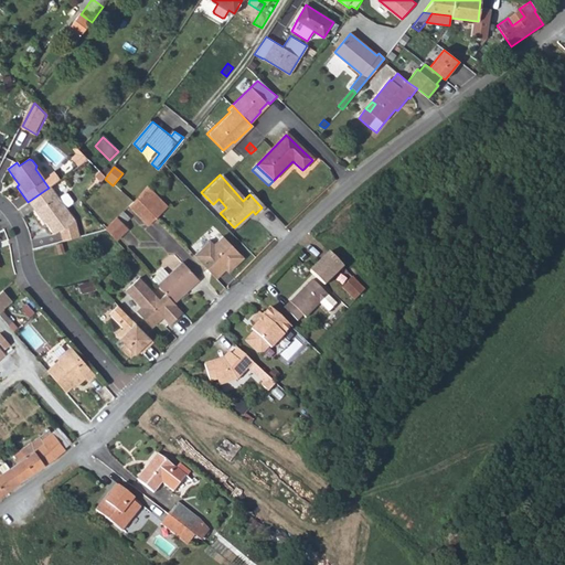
[(140,187),(160,208),(162,204),(144,183),(140,187)]
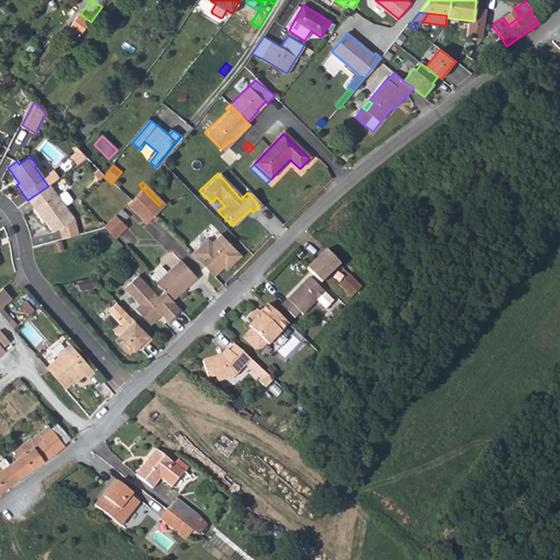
[(159,206),(139,185),(130,194),(131,195),(150,213),(159,206)]
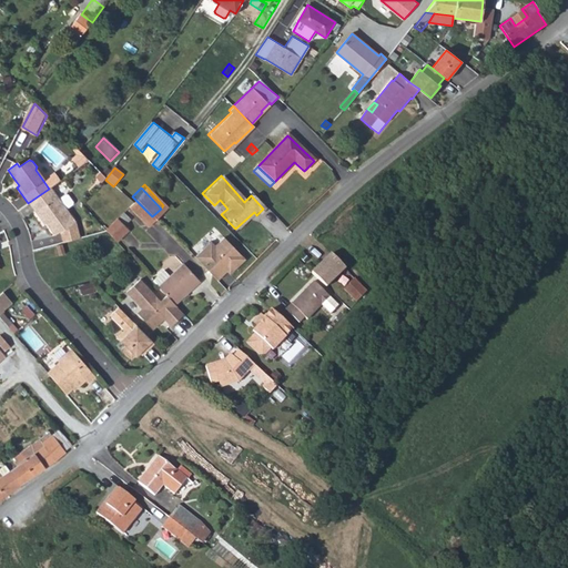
[(49,189),(28,203),(40,221),(41,220),(44,224),(52,236),(58,232),(59,234),(62,244),(80,239),(74,223),(64,210),(71,205),(71,203),(67,196),(64,196),(58,201),(50,189),(49,189)]
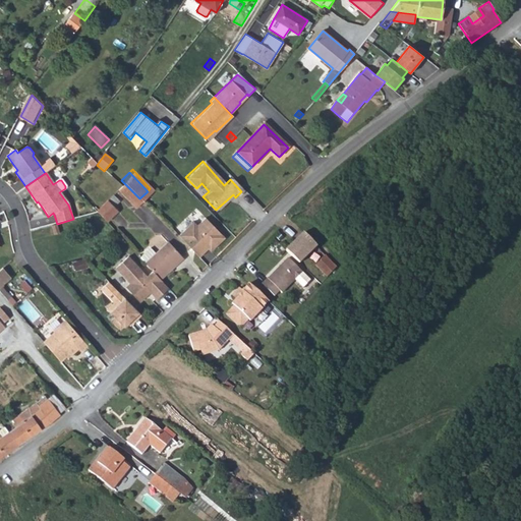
[(131,206),(139,198),(122,181),(121,180),(119,183),(114,187),(131,206)]
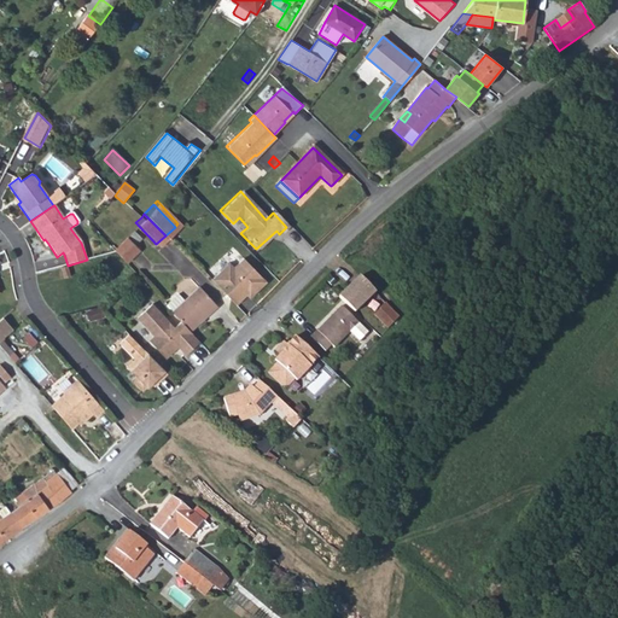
[(130,228),(123,234),(134,246),(141,239),(130,228)]
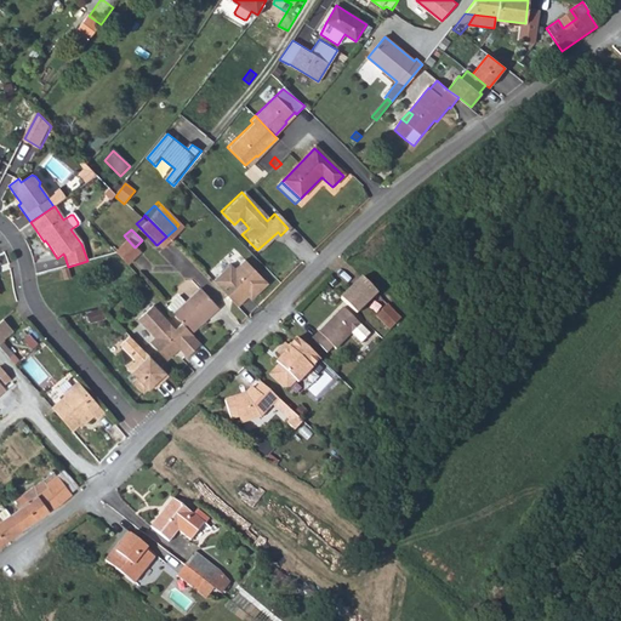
[(124,235),(110,248),(121,260),(135,248),(124,235)]
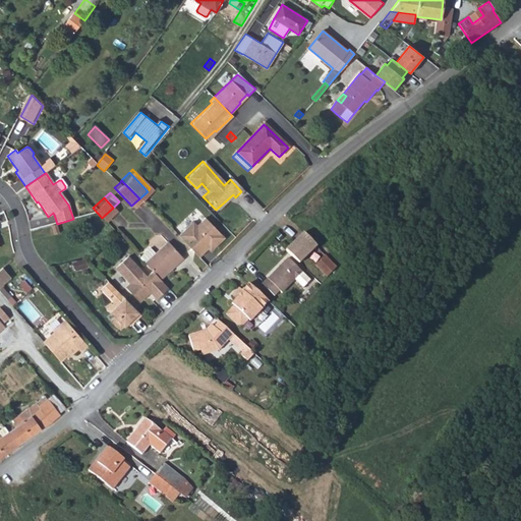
[(188,222),(173,236),(193,258),(199,252),(197,250),(200,248),(205,252),(219,239),(200,219),(192,227),(188,222)]
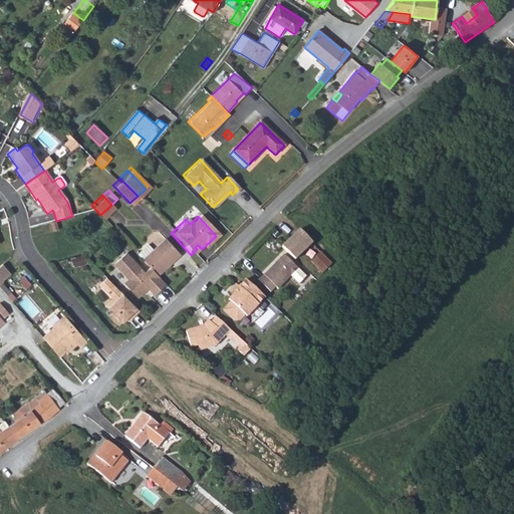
[(298,230),(281,247),(295,261),(312,244),(298,230)]
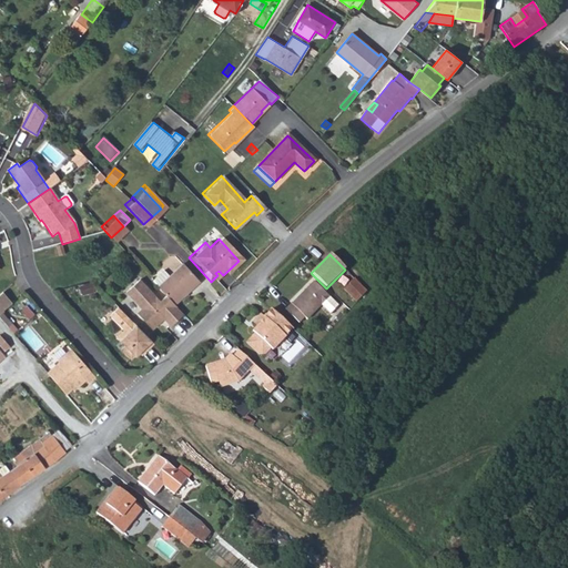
[(164,272),(153,283),(172,303),(174,305),(199,283),(183,266),(170,279),(164,272)]
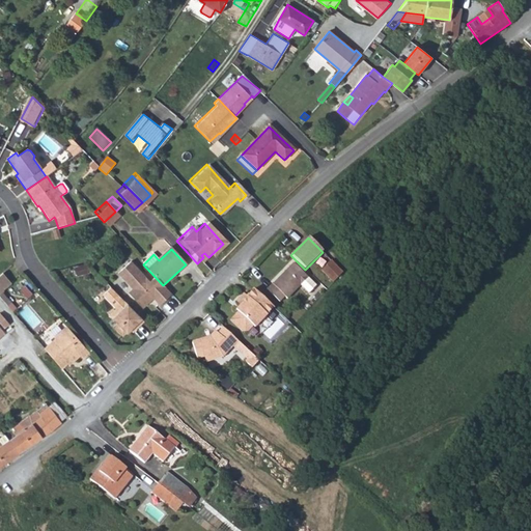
[(320,272),(333,284),(343,274),(331,261),(320,272)]
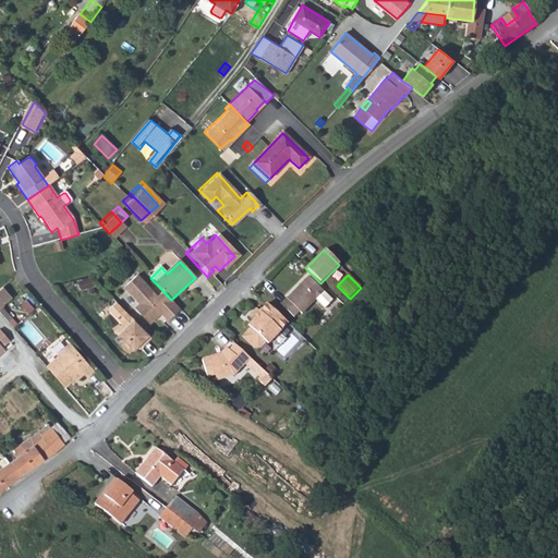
[(307,277),(286,298),(288,300),(282,305),(292,316),(298,311),(301,313),(314,300),(323,308),(330,301),(322,292),(307,277)]
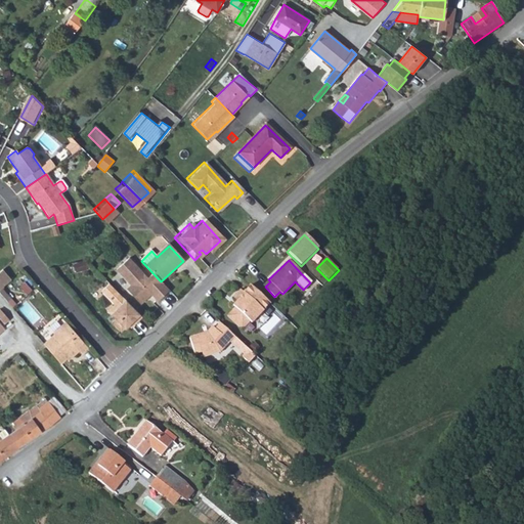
[(153,285),(134,264),(122,275),(135,291),(131,295),(145,310),(151,305),(151,301),(155,299),(156,301),(162,308),(174,297),(161,281),(159,279),(153,285)]
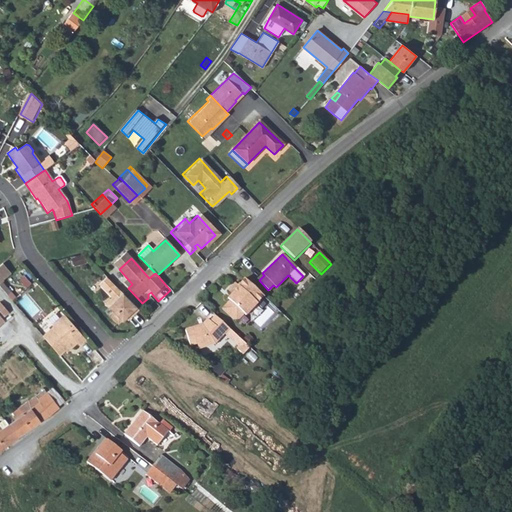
[(1,264),(0,264),(0,289),(5,295),(9,292),(0,282),(0,280),(9,273),(1,264)]
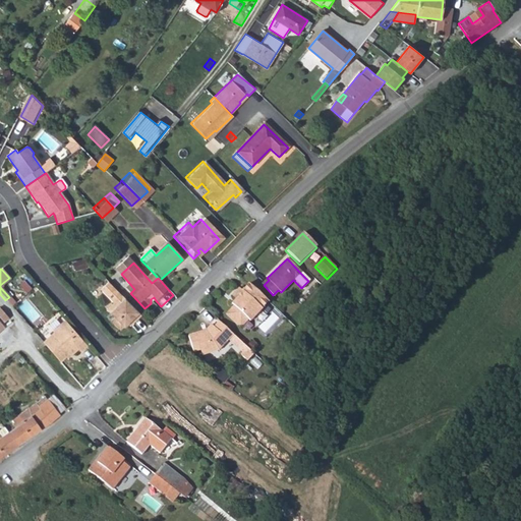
[(139,316),(107,283),(99,290),(112,304),(106,310),(113,317),(109,322),(118,331),(121,328),(122,328),(126,325),(131,320),(133,323),(139,316)]
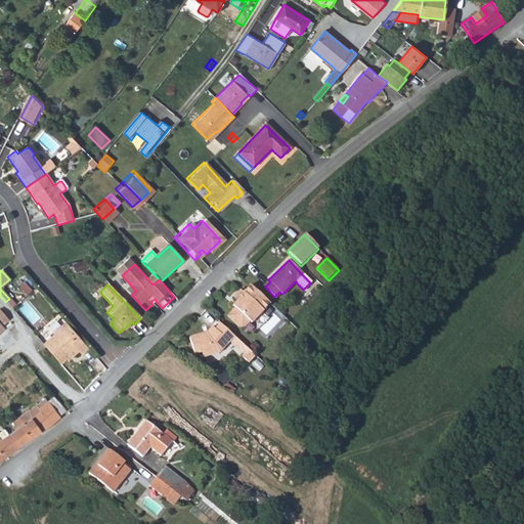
[(254,322),(273,303),(254,285),(247,292),(244,289),(235,297),(242,304),(230,316),(239,325),(246,325),(252,320),(254,322)]
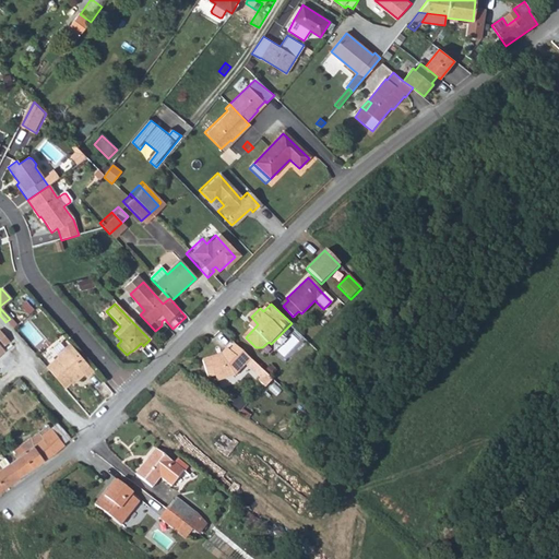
[(0,354),(4,351),(1,348),(11,339),(0,328),(0,354)]
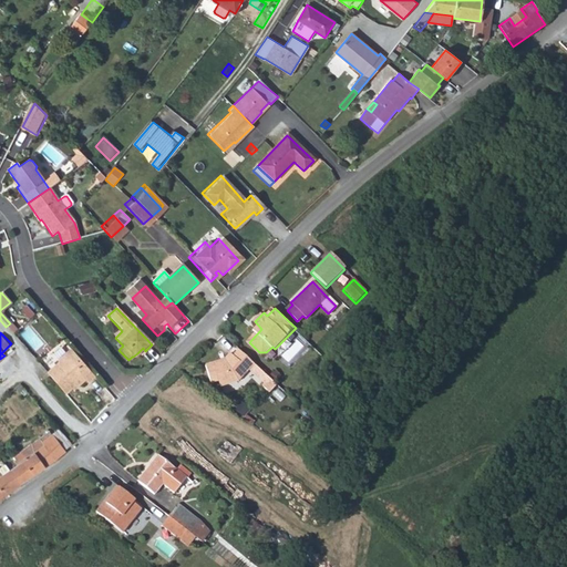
[(60,363),(49,373),(69,394),(79,385),(80,387),(88,380),(91,383),(96,378),(71,350),(58,362),(60,363)]
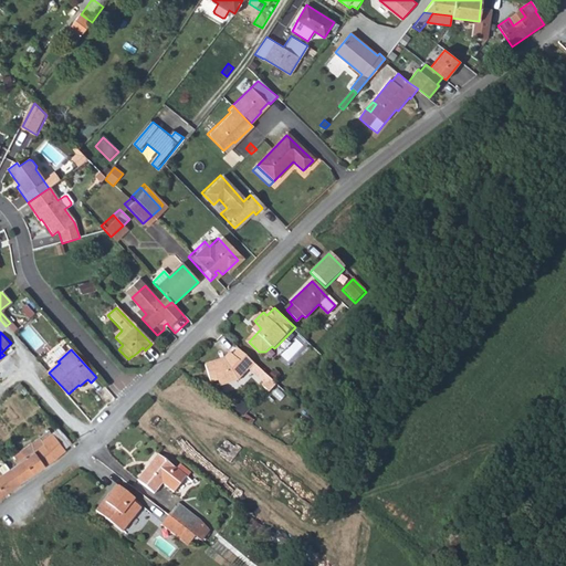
[(245,369),(252,363),(237,349),(231,355),(229,353),(222,358),(203,365),(210,383),(217,379),(219,386),(236,379),(245,369)]
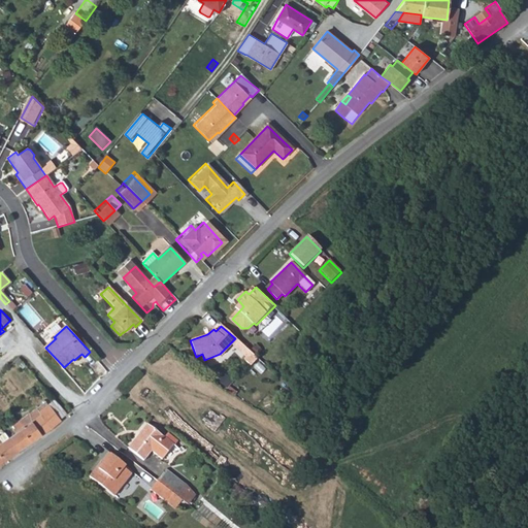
[(235,338),(229,344),(244,360),(251,354),(235,338)]
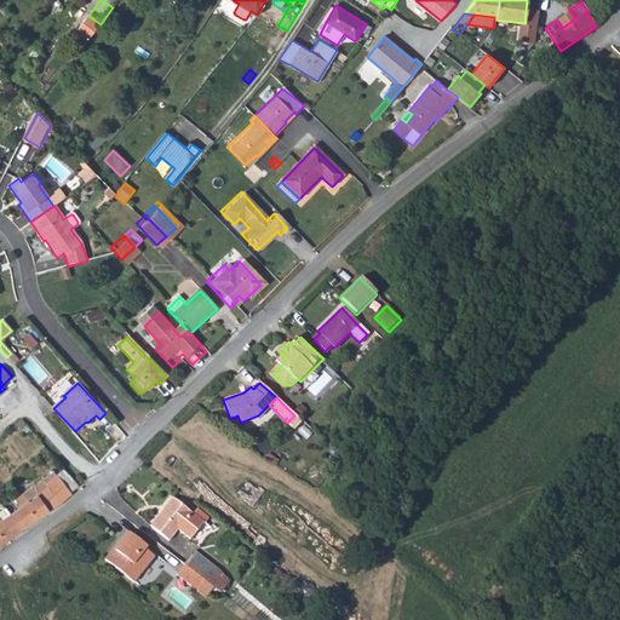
[(302,423),(294,415),(287,423),(285,426),(292,434),(302,423)]
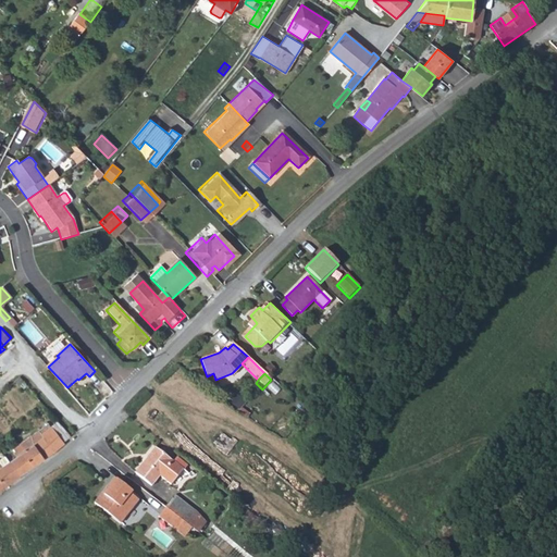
[(49,430),(63,443),(70,436),(58,422),(49,430)]
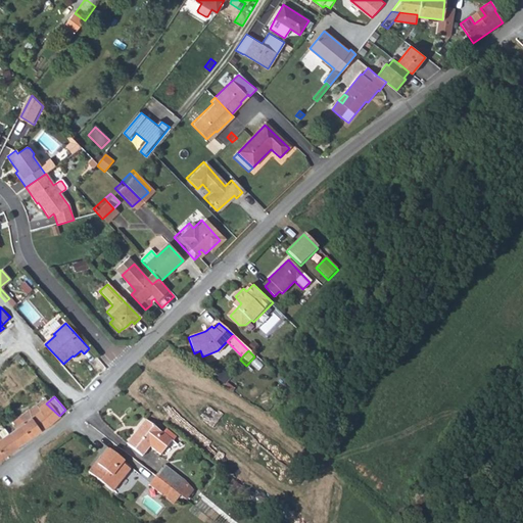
[(16,428),(7,434),(16,447),(50,423),(40,410),(46,403),(45,398),(19,417),(24,423),(16,428)]
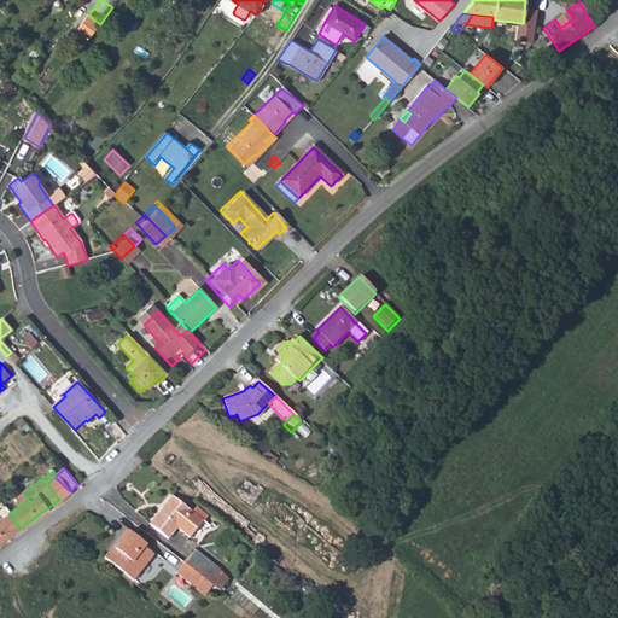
[(47,484),(59,500),(70,491),(54,477),(47,484)]
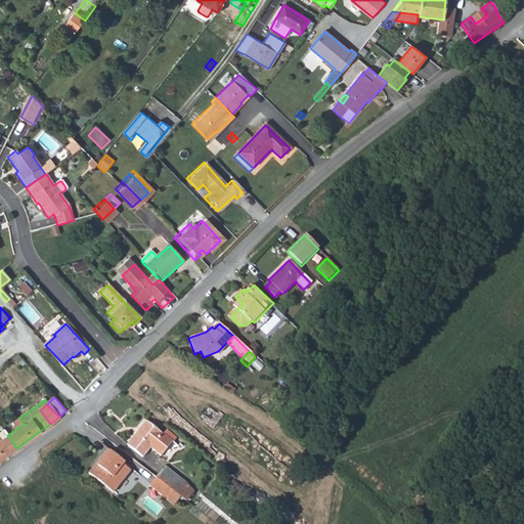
[(19,418),(12,423),(16,429),(24,424),(19,418)]
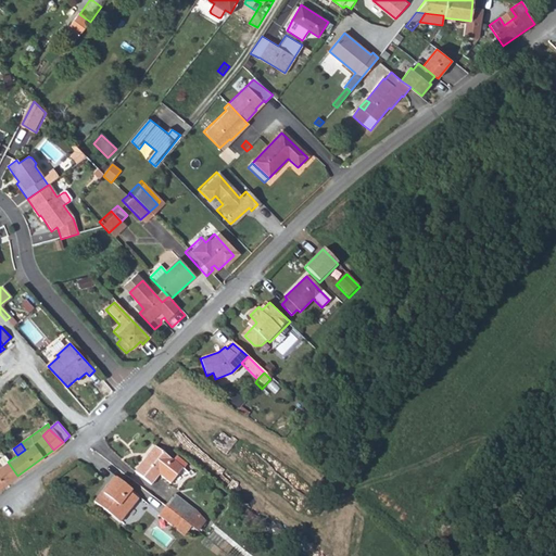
[(155,446),(136,472),(152,484),(160,475),(171,483),(182,468),(155,446)]
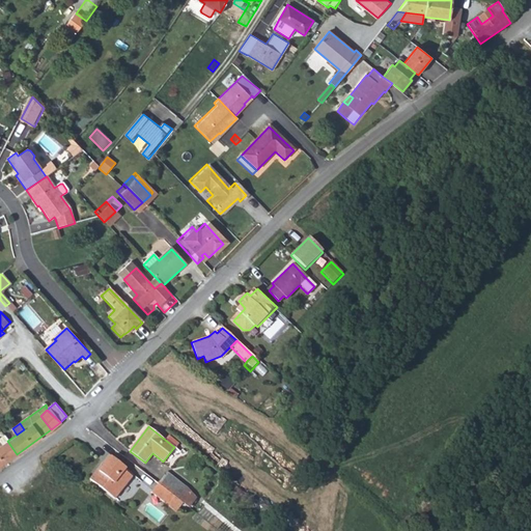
[(0,460),(2,465),(17,454),(7,441),(0,446),(0,460)]
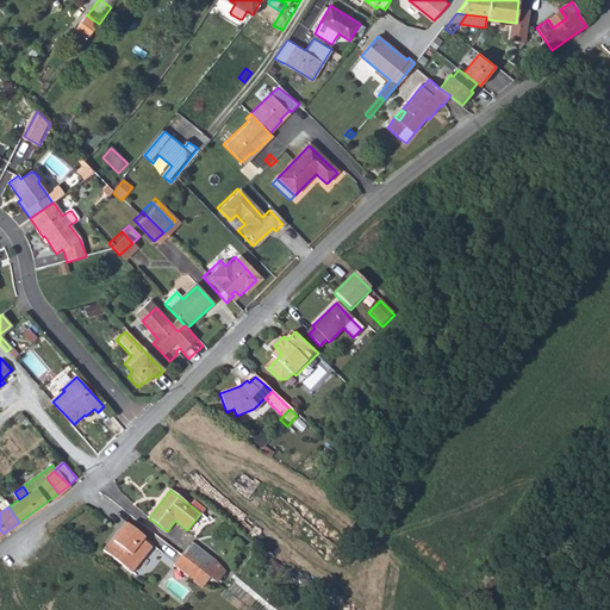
[(112,541),(105,552),(124,566),(130,558),(139,565),(153,547),(143,540),(145,539),(126,523),(119,531),(120,533),(114,542),(112,541)]
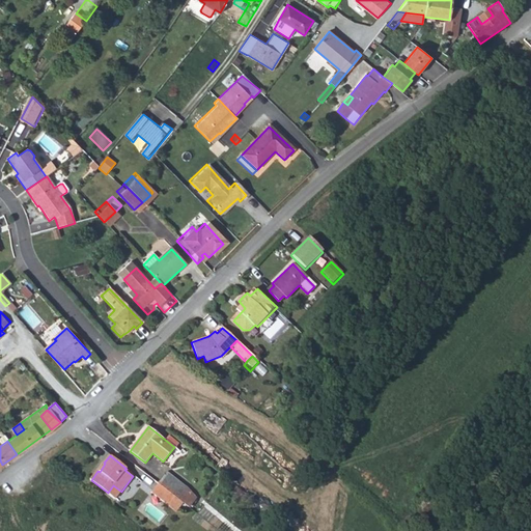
[(167,473),(159,483),(175,497),(178,500),(179,500),(188,488),(167,473)]
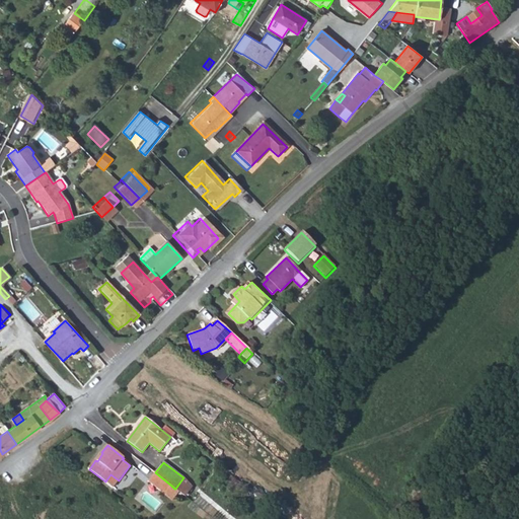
[(164,494),(171,486),(155,472),(148,482),(164,494)]
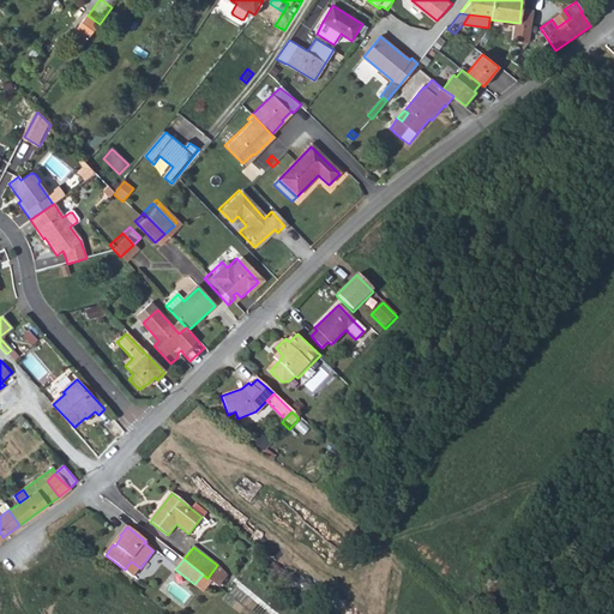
[(133,577),(140,569),(131,561),(125,570),(133,577)]
